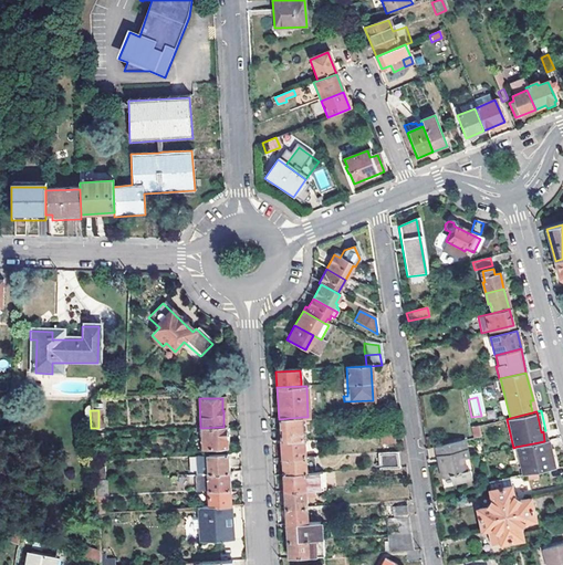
[(303,417),(279,419),(280,441),(302,439),(302,433),(303,432),(303,417)]
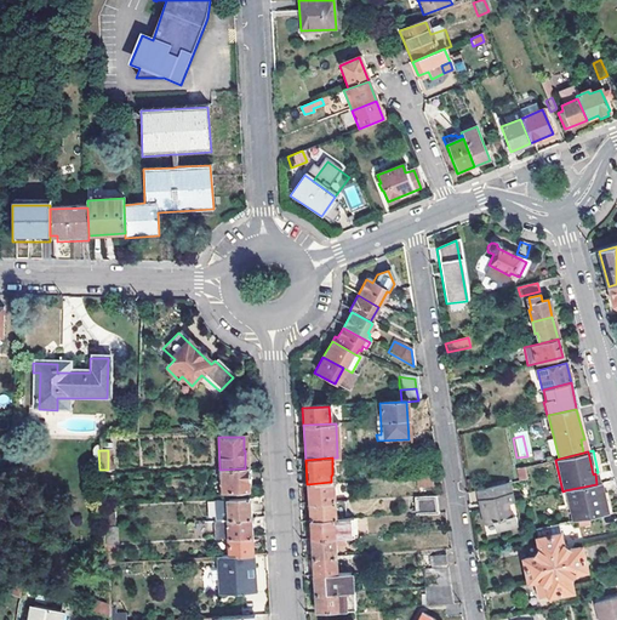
[(245,468),(220,470),(221,482),(215,482),(216,490),(221,490),(221,491),(246,490),(246,481),(249,481),(247,470),(245,470),(245,468)]
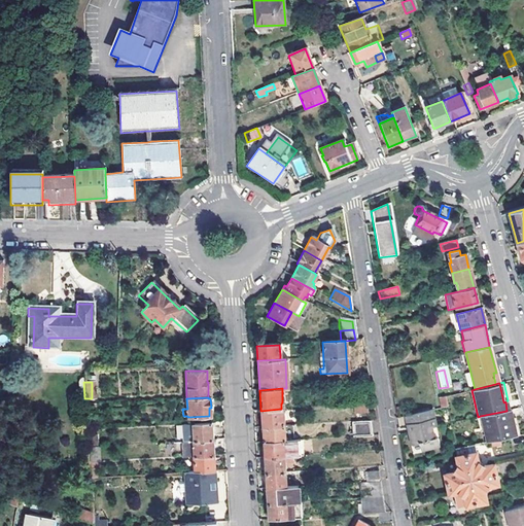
[(352,414),(364,413),(363,405),(351,406),(352,414)]
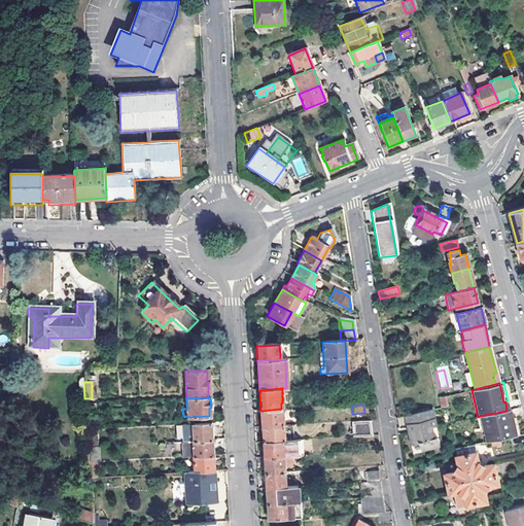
[(260,411),(262,427),(282,426),(281,409),(260,411)]
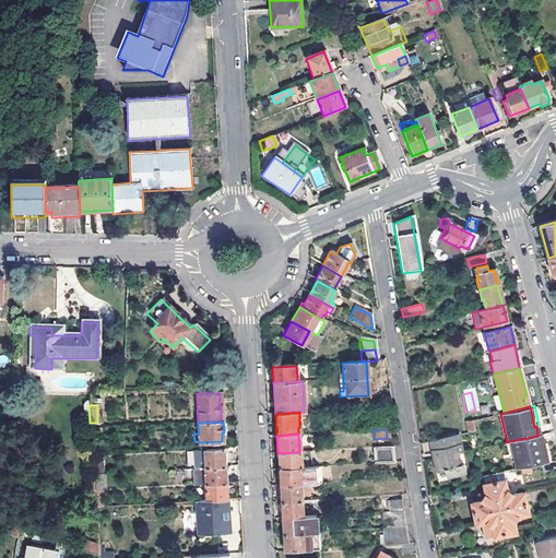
[(456,452),(460,452),(456,435),(432,441),(434,451),(436,456),(433,460),(436,473),(442,472),(448,470),(450,477),(465,473),(463,464),(459,465),(456,452)]
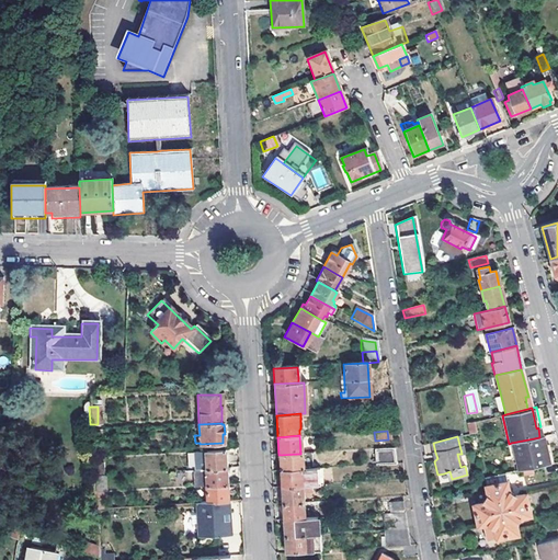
[(516,470),(546,465),(543,447),(544,447),(542,436),(539,437),(511,443),(516,470)]
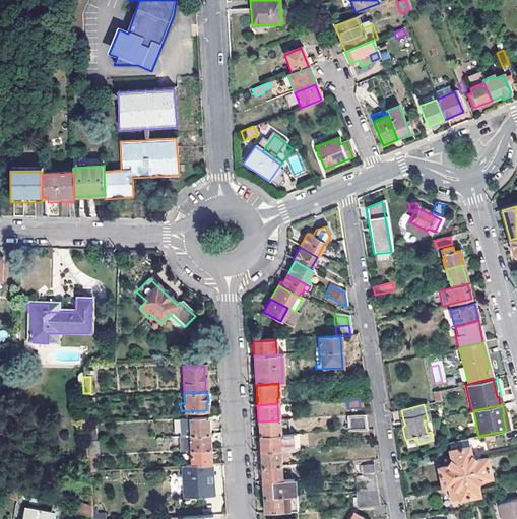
[(365,414),(343,415),(345,432),(366,430),(365,414)]
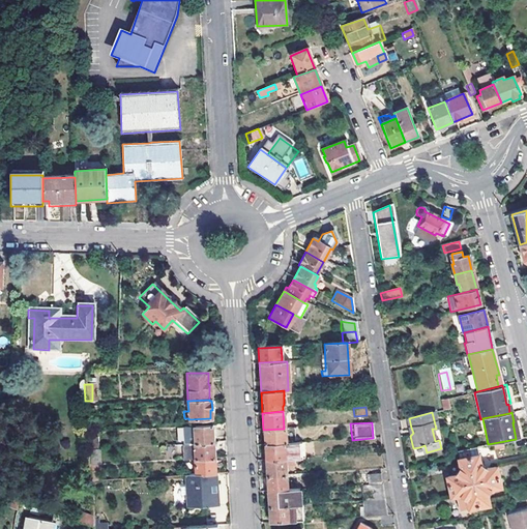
[(211,424),(193,427),(195,444),(212,443),(211,424)]
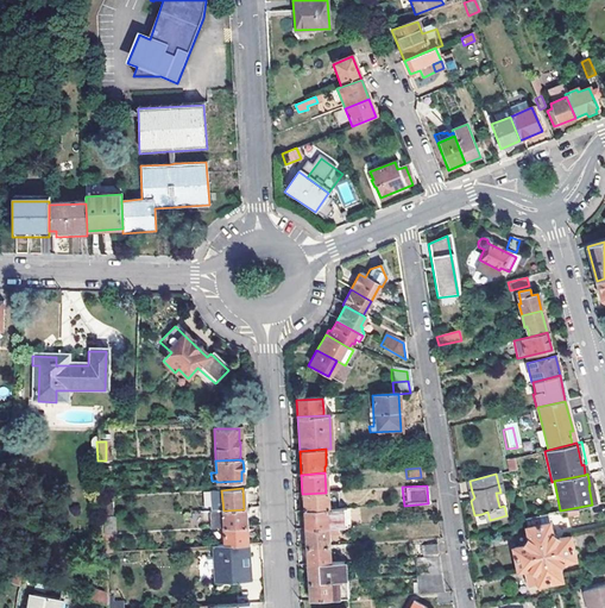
[(335,491),(326,493),(327,511),(336,509),(335,491)]
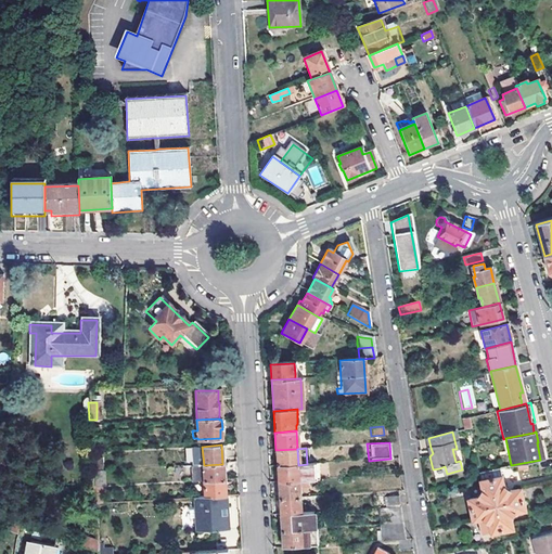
[(297,449),(276,450),(277,466),(298,465),(297,449)]
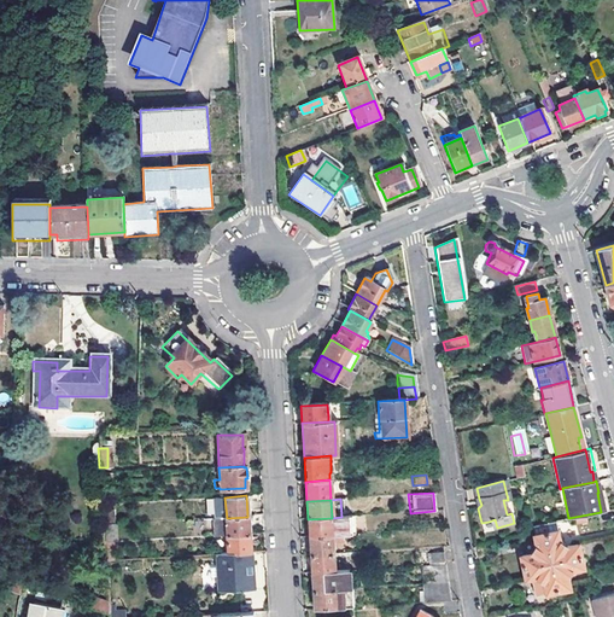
[(247,517),(227,518),(210,519),(211,537),(226,536),(249,535),(247,517)]
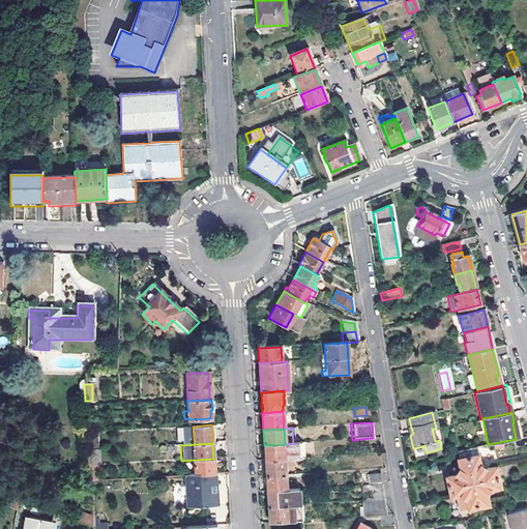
[(285,444),(264,445),(265,461),(292,459),(302,459),(301,443),(293,443),(285,444)]
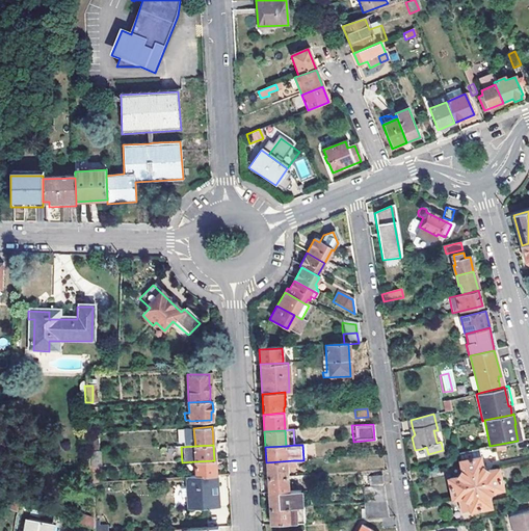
[(88,452),(88,469),(99,468),(98,452),(96,452),(88,452)]
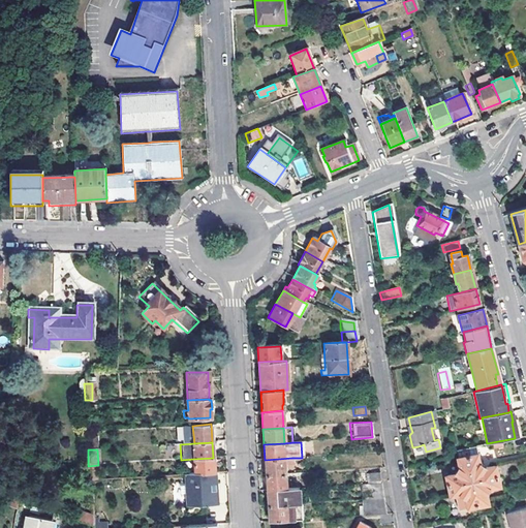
[(476,455),(457,459),(460,469),(463,470),(470,469),(472,480),(485,478),(483,471),(485,468),(480,465),(476,455)]
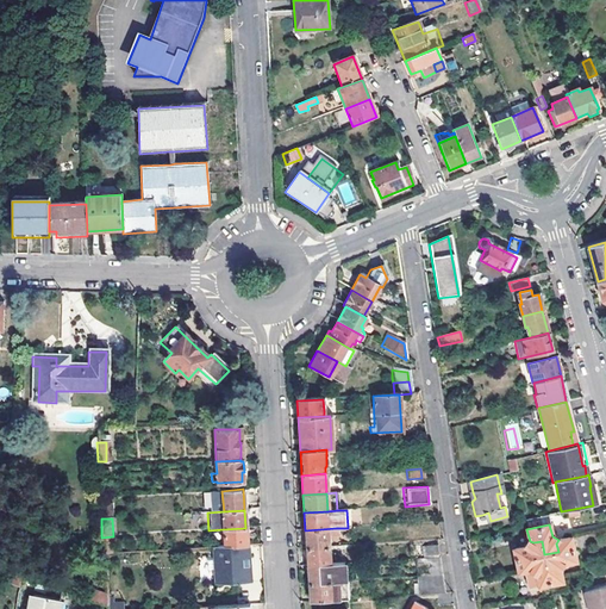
[(245,528),(223,529),(224,547),(247,546),(245,528)]
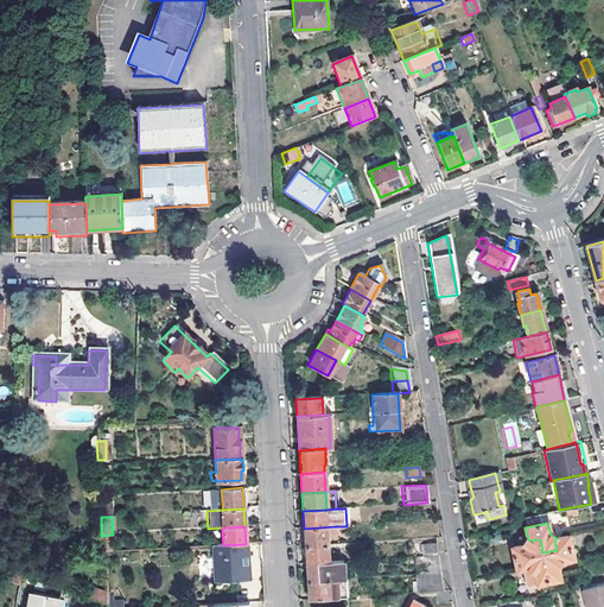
[(304,529),(305,547),(328,545),(326,533),(335,533),(335,526),(304,529)]
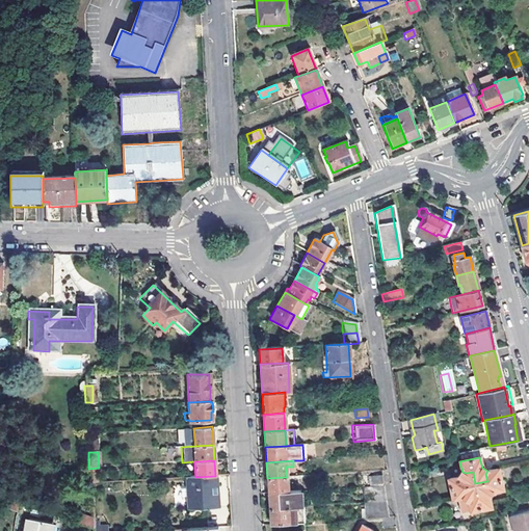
[(487,481),(475,483),(478,496),(485,495),(487,496),(492,492),(502,488),(498,469),(487,471),(485,474),(487,481)]
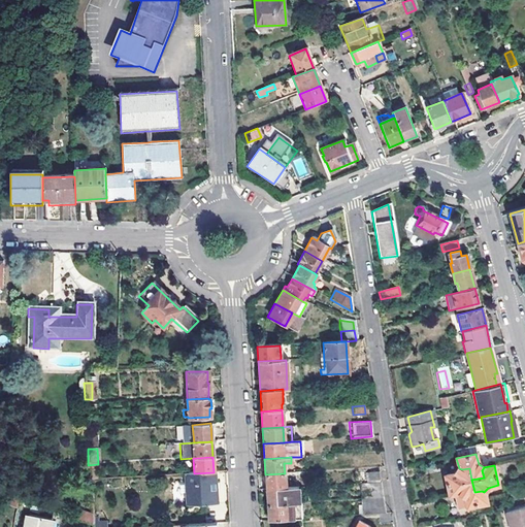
[(462,469),(459,468),(455,473),(445,475),(449,495),(454,495),(459,493),(461,491),(459,483),(471,480),(469,468),(462,469)]
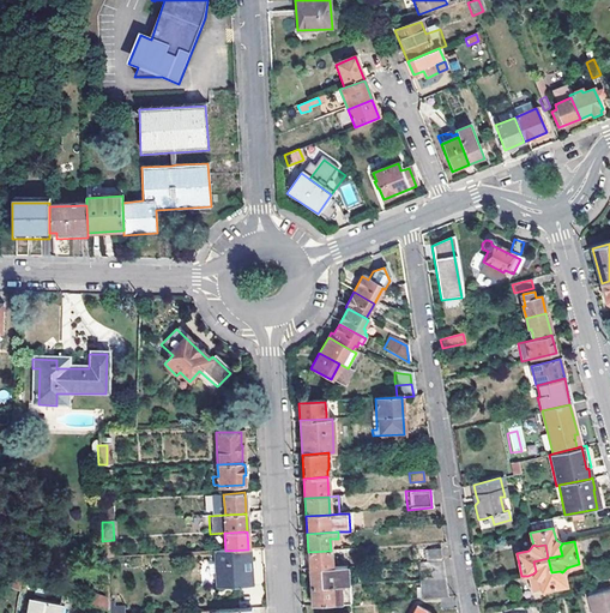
[(213,552),(216,588),(251,586),(248,550),(225,551),(213,552)]
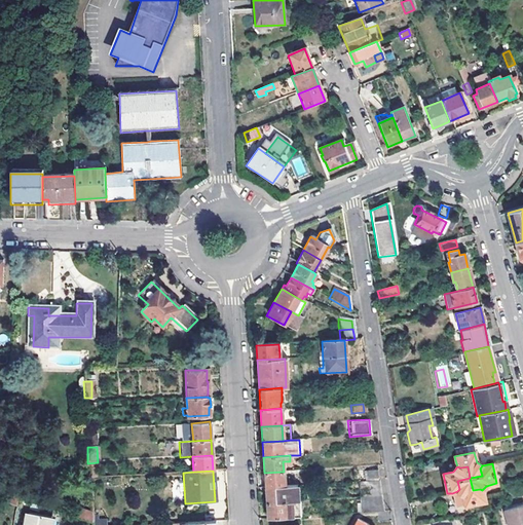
[(376,471),(363,472),(363,480),(376,479),(376,471)]
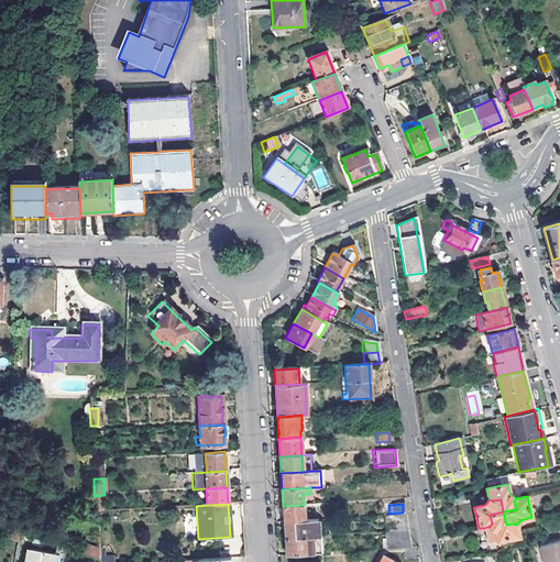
[(304,505),(283,506),(284,522),(305,521),(304,519),(307,519),(306,514),(304,514),(304,505)]
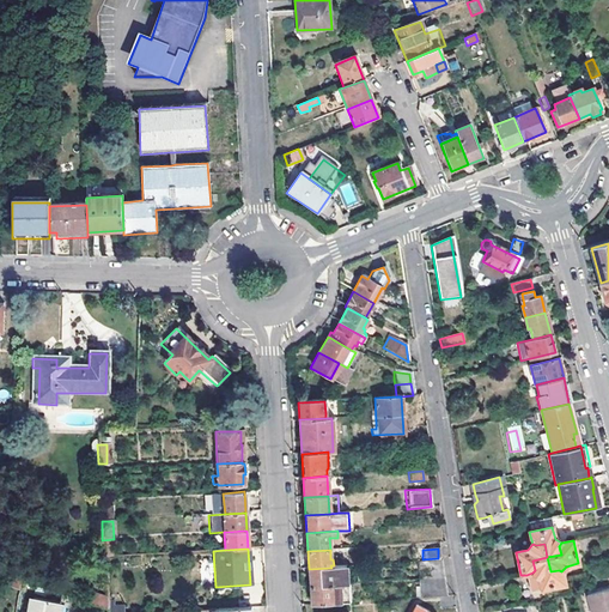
[(533,573),(527,575),(530,592),(565,585),(564,577),(561,571),(559,570),(550,571),(547,557),(533,561),(535,570),(533,573)]
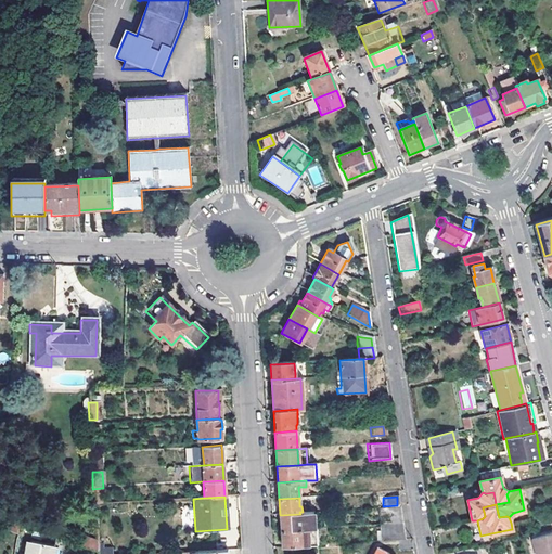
[(397,507),(376,509),(376,525),(400,524),(397,507)]
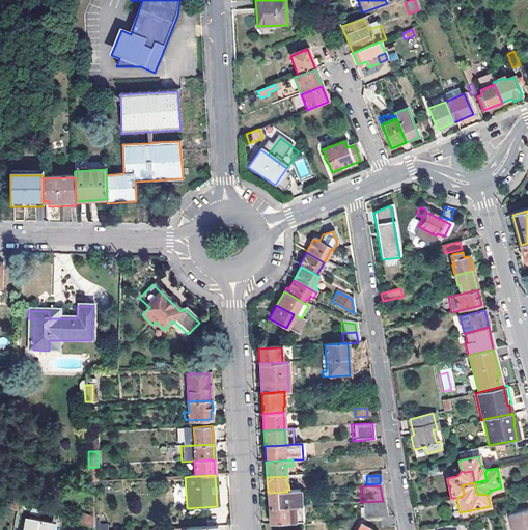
[(287,492),(268,493),(269,508),(299,506),(298,491),(287,492)]
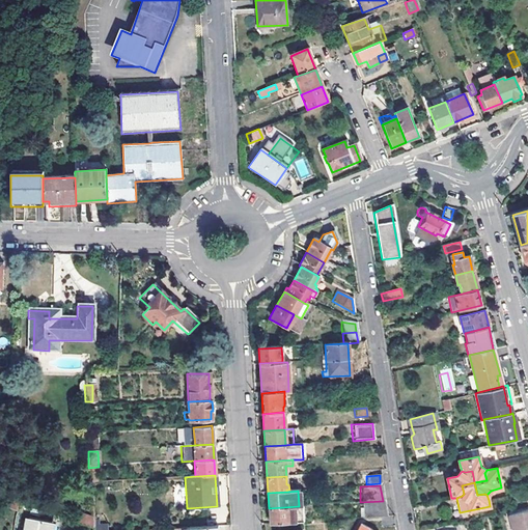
[(0,504),(15,510),(17,503),(17,502),(0,496),(0,504)]
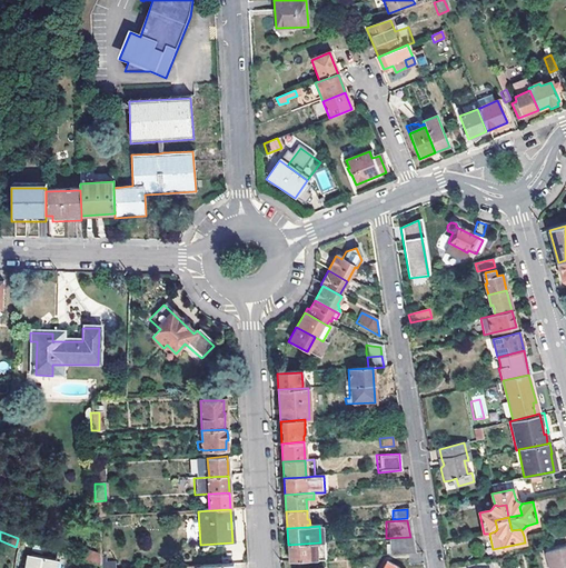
[(386,538),(387,555),(413,554),(410,537),(386,538)]
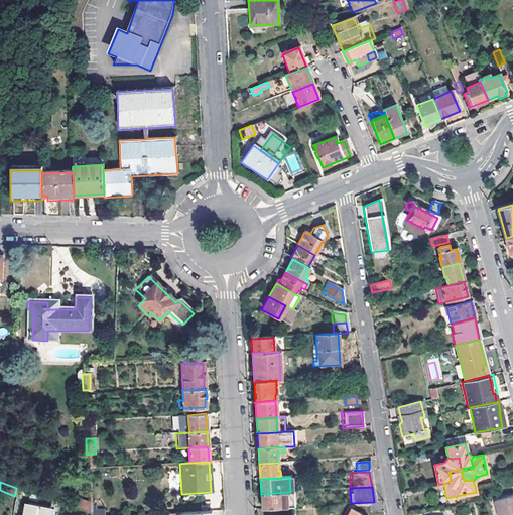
[(290,492),(261,494),(262,508),(293,506),(292,492),(290,492)]
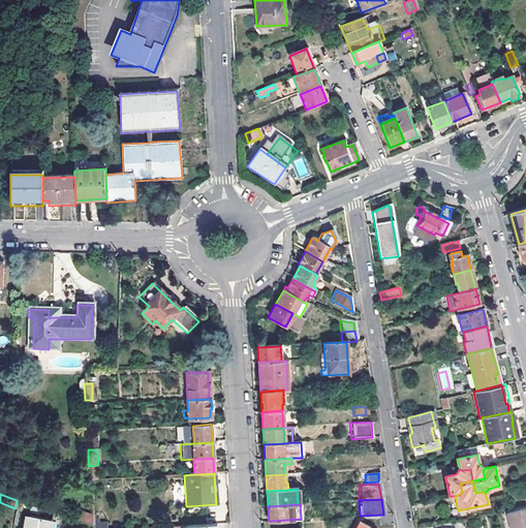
[(525,527),(525,507),(507,513),(509,527),(525,527)]
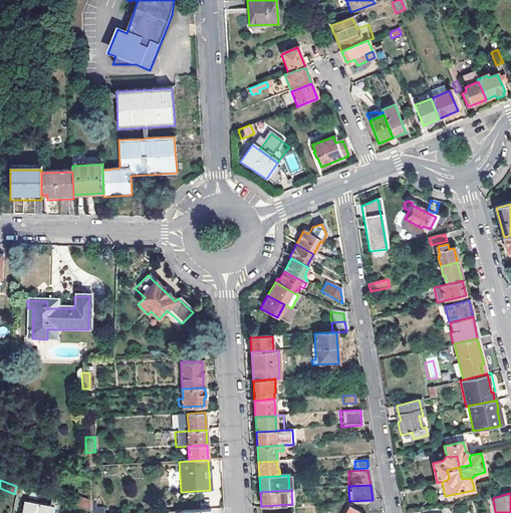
[(88,504),(88,501),(74,497),(71,505),(88,510),(88,509),(88,504)]
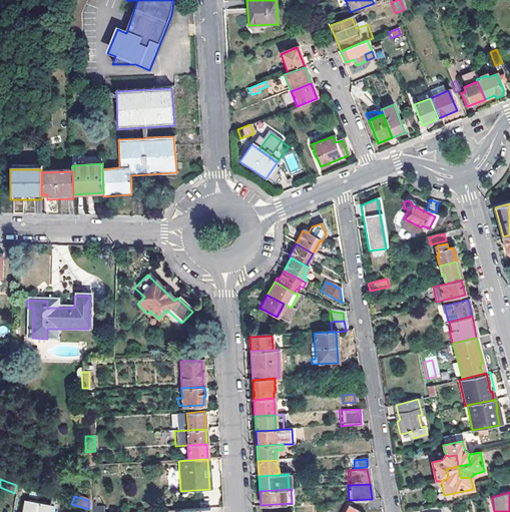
[(45,511),(48,504),(25,500),(23,511),(45,511)]
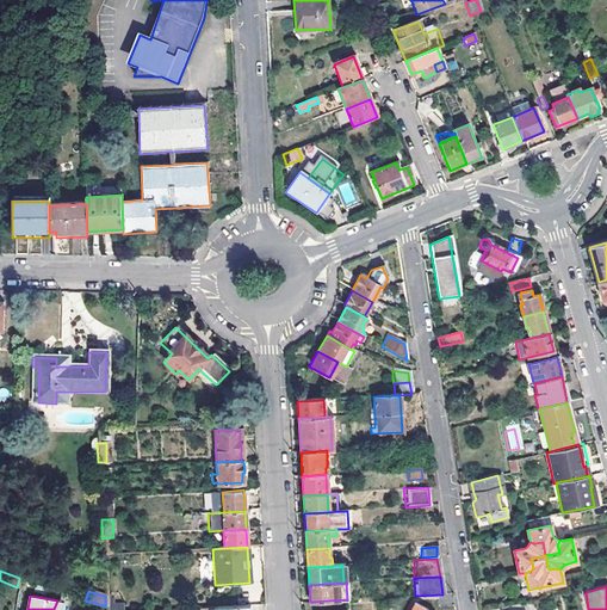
All buildings are outlined.
